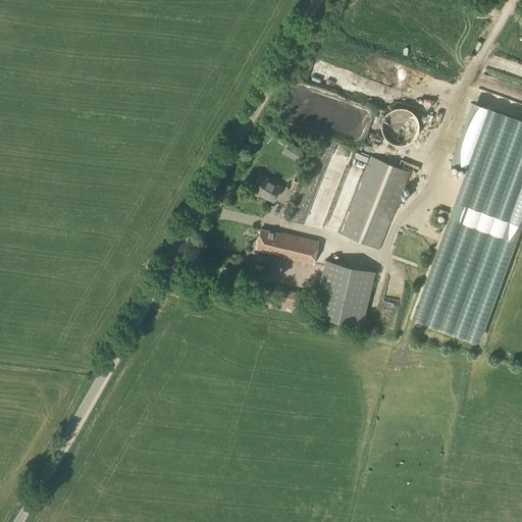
[(473,63),(484,49),(479,45),(467,59),(473,63)]
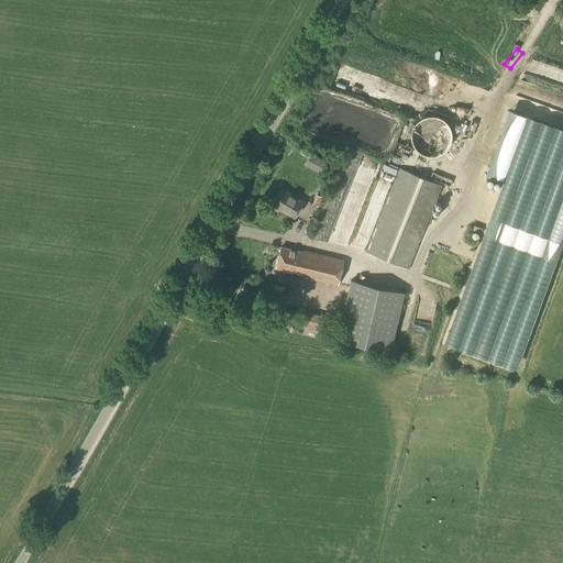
[(508,140),(516,143),(528,112),(520,109),(508,140)]
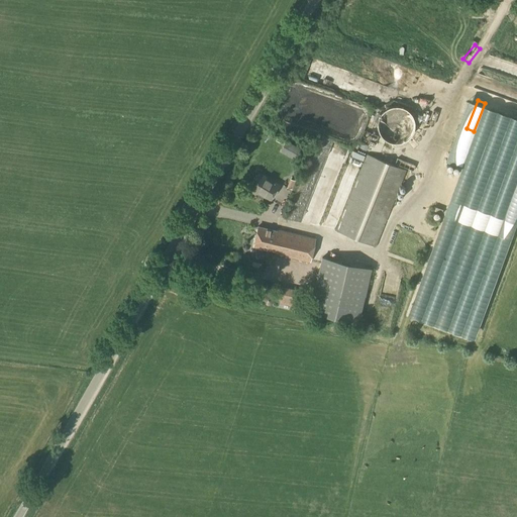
[(378,118),(377,122),(377,125),(378,128),(379,131),(380,134),(382,136),(385,138),(387,140),(390,141),(393,142),(397,142),(400,142),(403,141),(406,139),(408,138),(410,135),(412,133),(414,130),(414,127),(415,123),(414,120),(414,117),(412,114),(411,112),(408,109),(406,108),(403,106),(400,105),(397,105),(394,105),(391,105),(388,107),(385,108),(383,110),(381,113),(379,116),(378,118)]
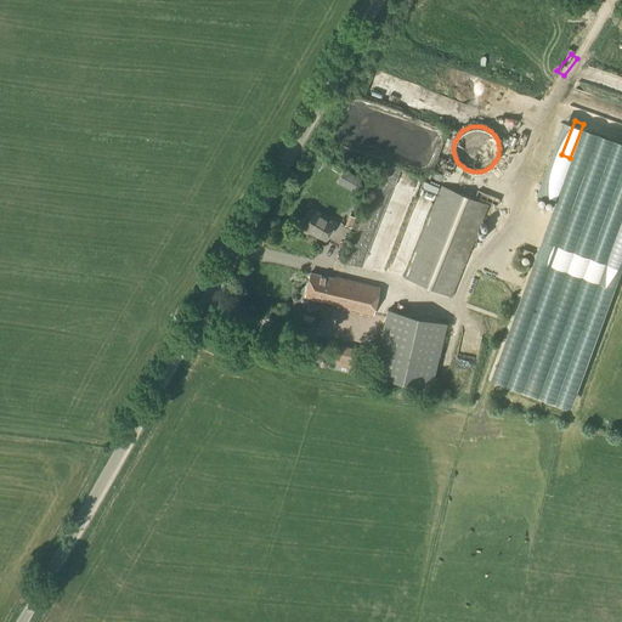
[(431,154),(431,145),(422,145),(422,154),(431,154)]
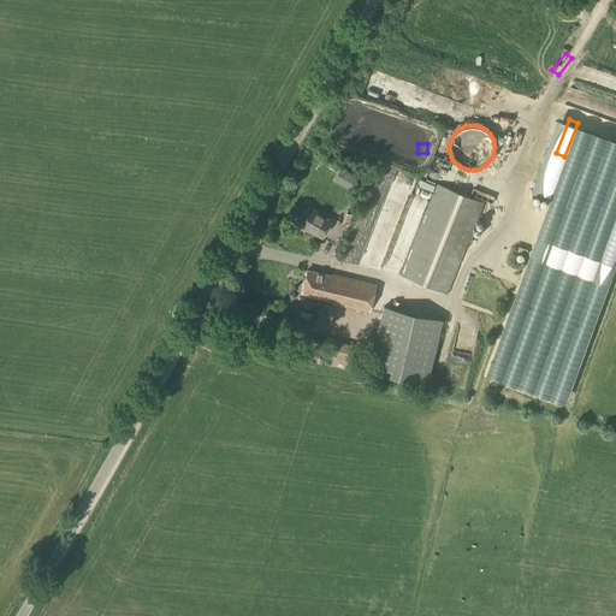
[(448,294),(484,202),(437,183),(400,274),(448,294)]
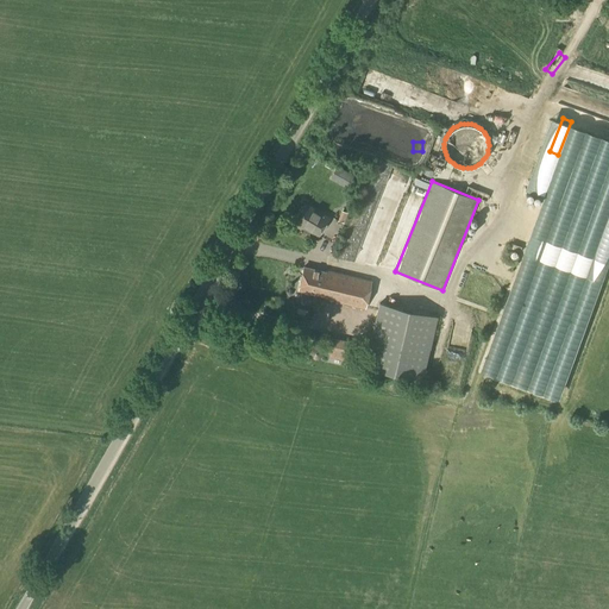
[(541,200),(541,188),(533,188),(533,195),(529,195),(529,200),(541,200)]
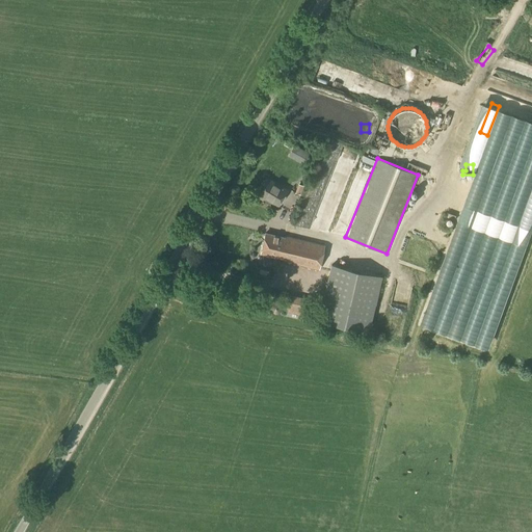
[(277,206),(288,190),(266,177),(257,193),(277,206)]
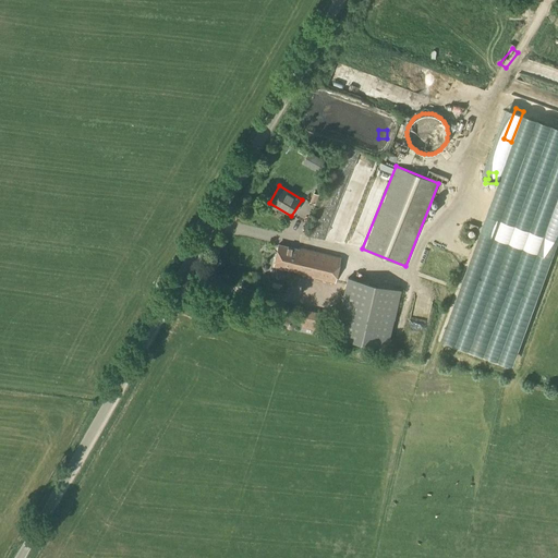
[(498,234),(511,238),(517,219),(504,216),(498,234)]
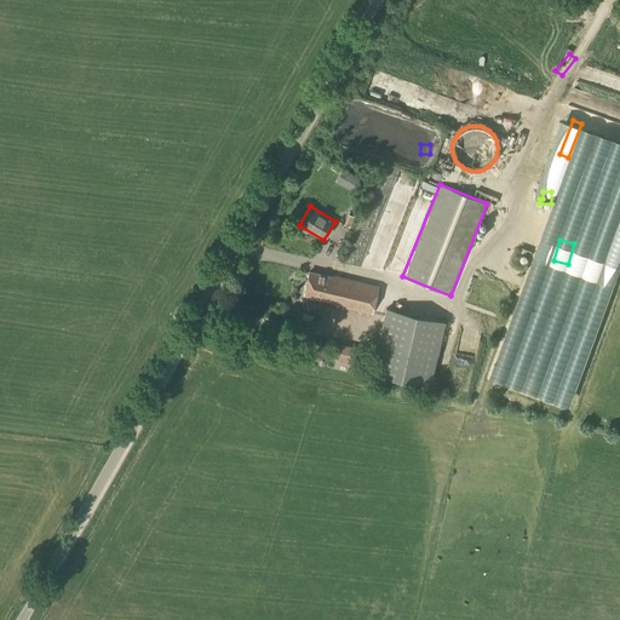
[(570,267),(585,270),(590,248),(574,246),(570,267)]
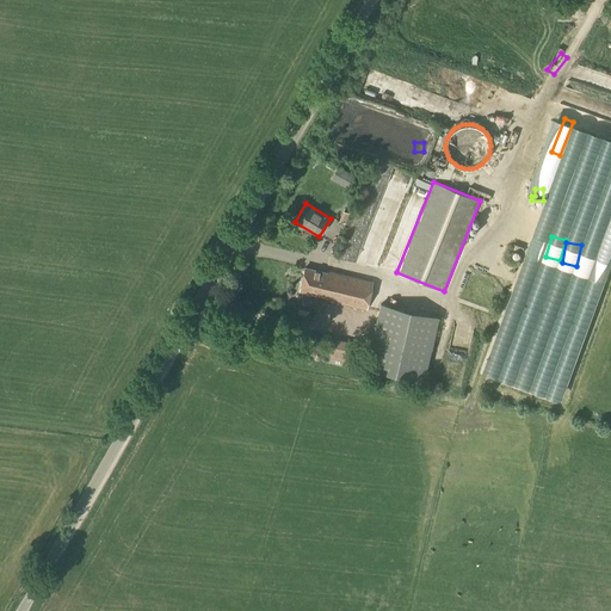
[(590,271),(597,252),(582,247),(576,266),(590,271)]
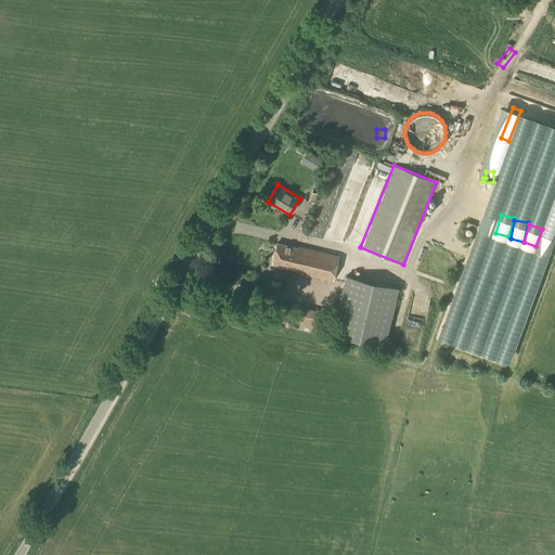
[(297,248),(276,243),(271,263),(292,269),(292,271),(333,281),(338,256),(297,246),(297,248)]
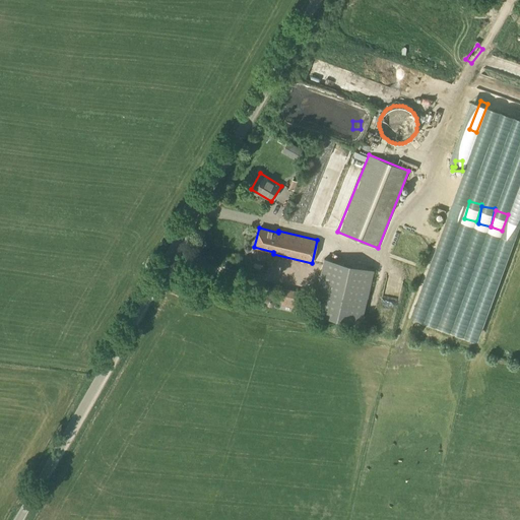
[(361,325),(374,269),(323,258),(311,313),(361,325)]
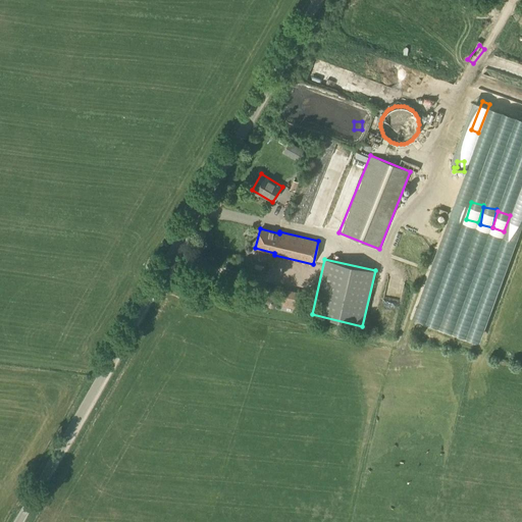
[(398,317),(408,280),(398,278),(387,315),(398,317)]
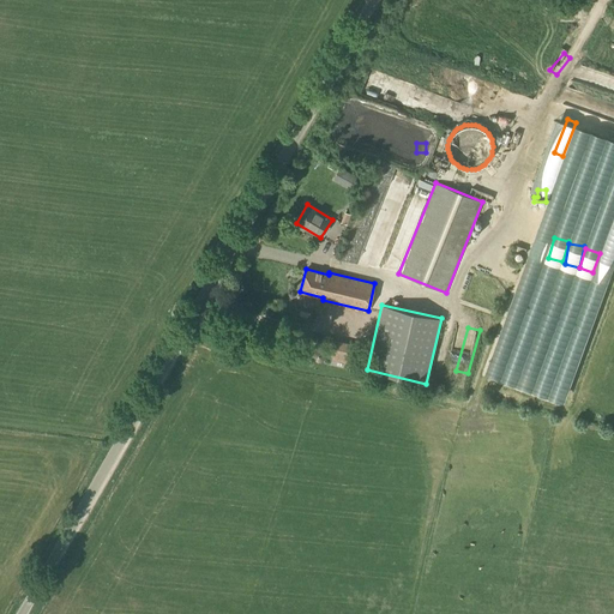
[(503,333),(489,368),(501,373),(516,338),(503,333)]
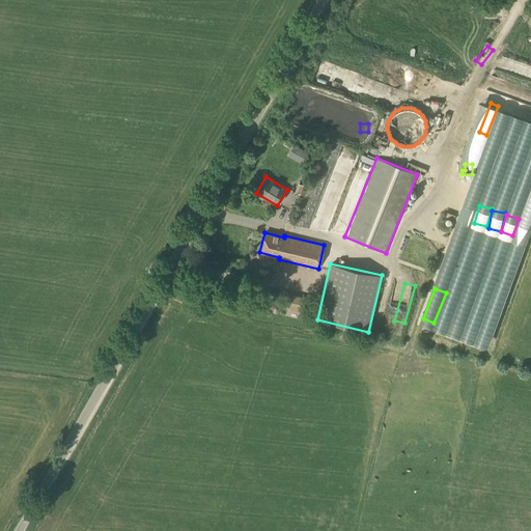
[(155,315),(168,294),(162,290),(149,312),(155,315)]
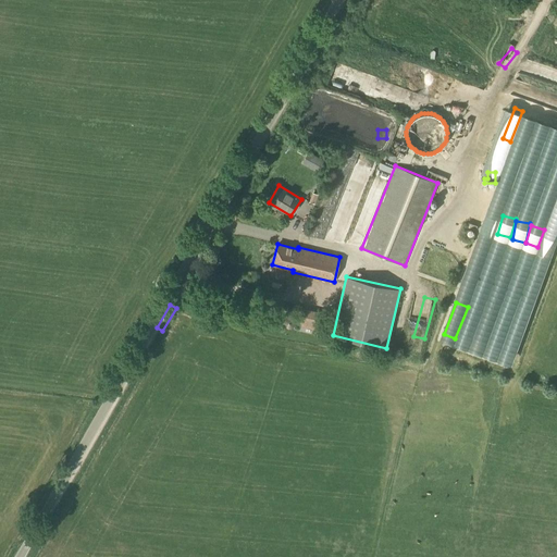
[(329,331),(331,317),(305,314),(302,329),(329,331)]
